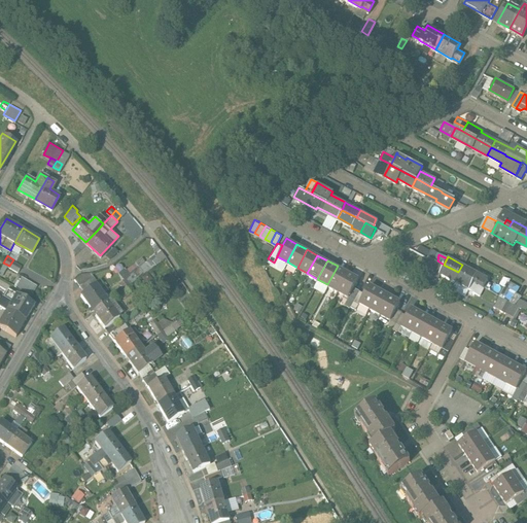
[(458,272),(444,265),(441,269),(440,272),(454,279),(458,272)]
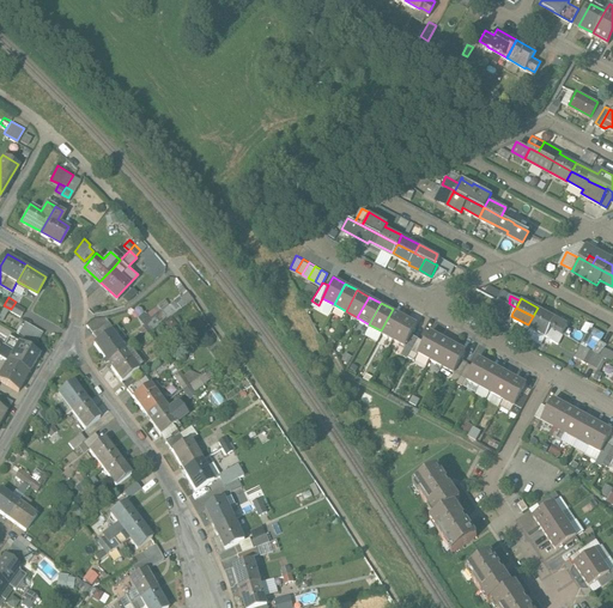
[(568,323),(538,308),(533,316),(563,332),(568,323)]
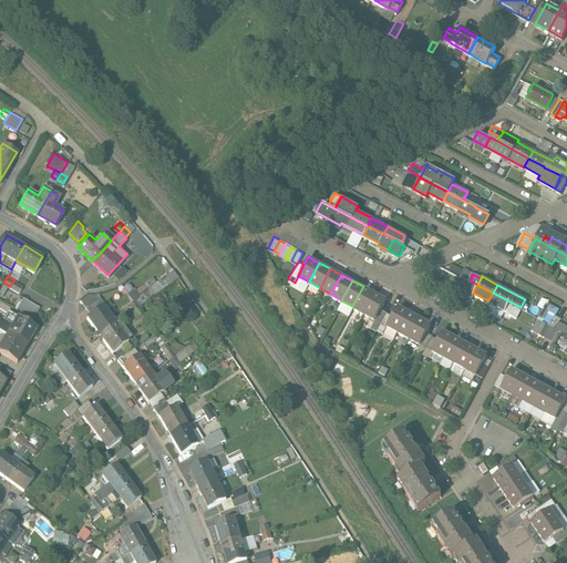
[(363,286),(352,306),(363,311),(374,293),(363,286)]
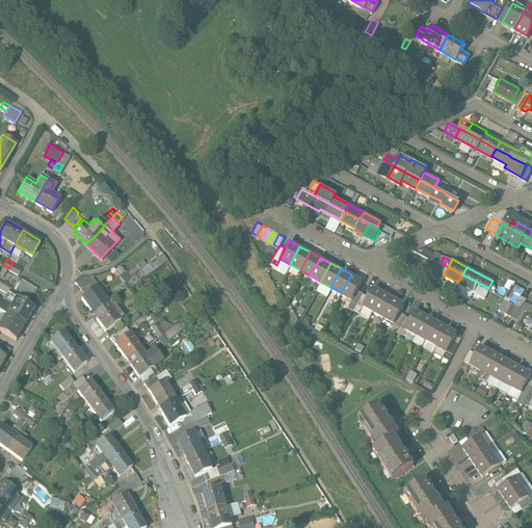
[(351,274),(341,292),(351,298),(356,288),(362,280),(351,274)]
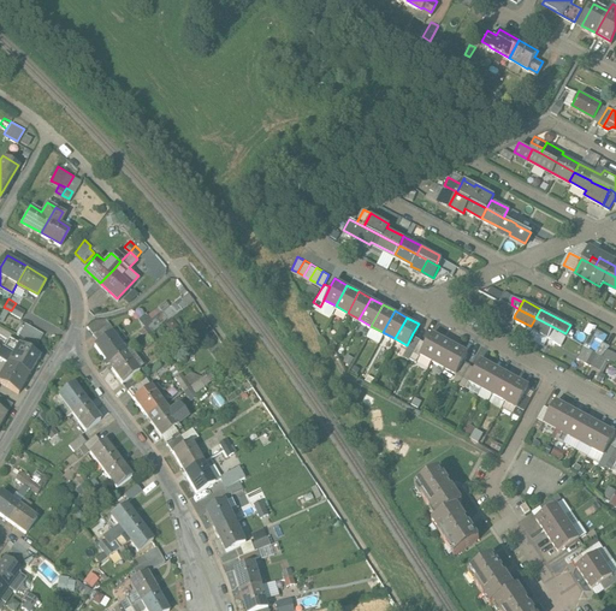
[(566,333),(535,318),(531,326),(561,343),(566,333)]
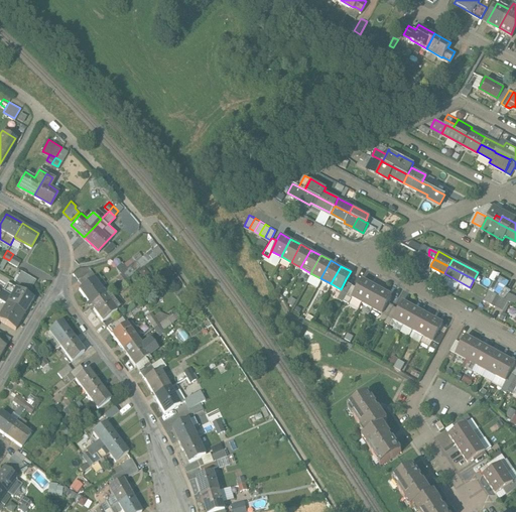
[(19,267),(14,276),(30,284),(35,275),(19,267)]
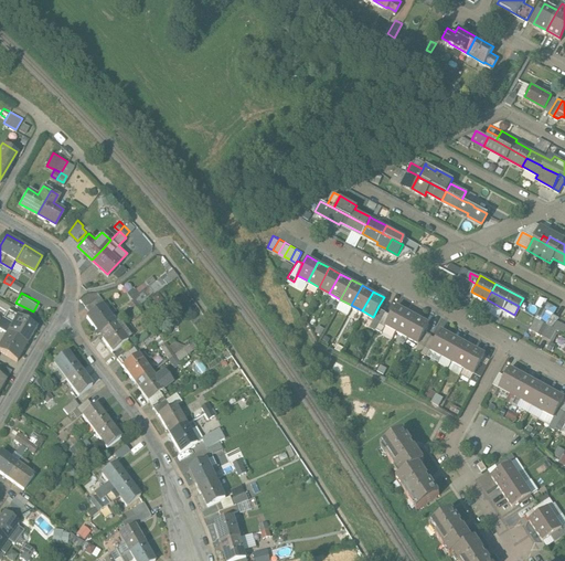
[(134,297),(128,302),(132,307),(138,303),(134,297)]
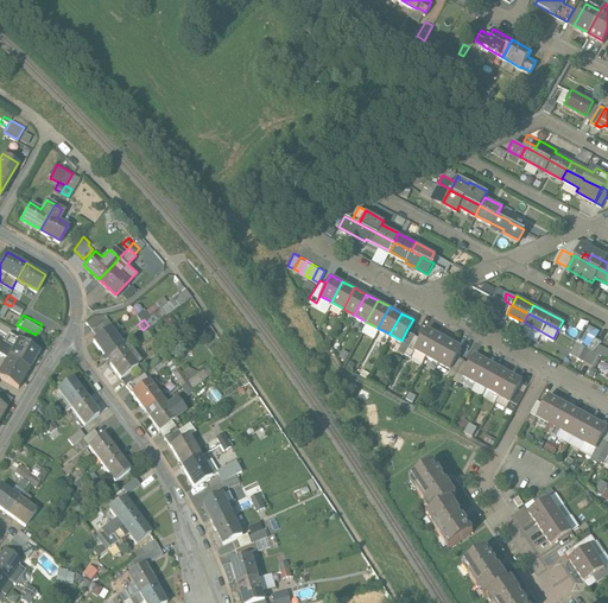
[(124,344),(109,325),(93,338),(107,356),(124,344)]
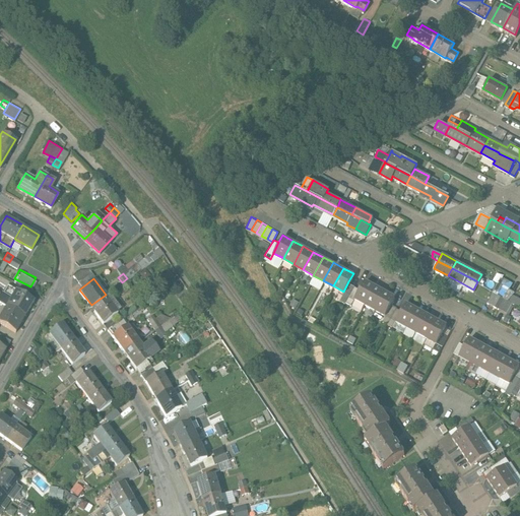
[(127,278),(122,282),(126,288),(131,284),(127,278)]
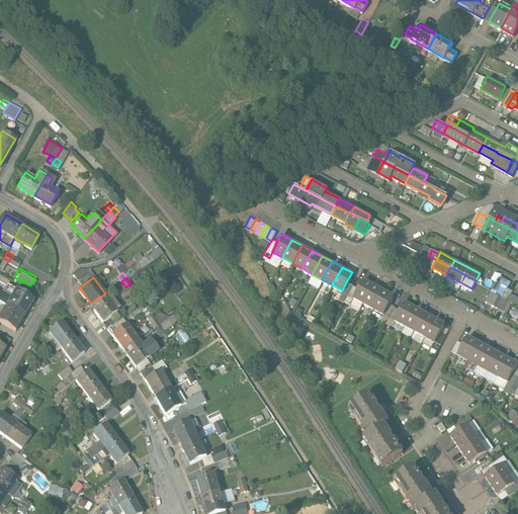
[(358,286),(353,296),(363,302),(373,284),(362,278),(358,286)]
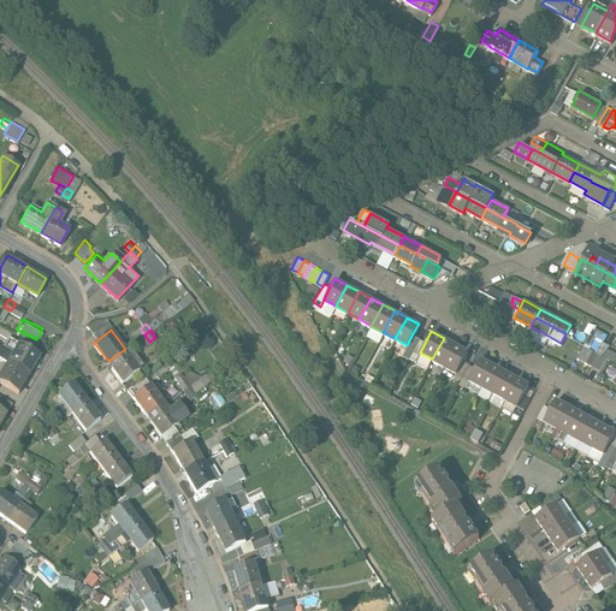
[(413,333),(407,345),(403,353),(409,356),(420,337),(413,333)]
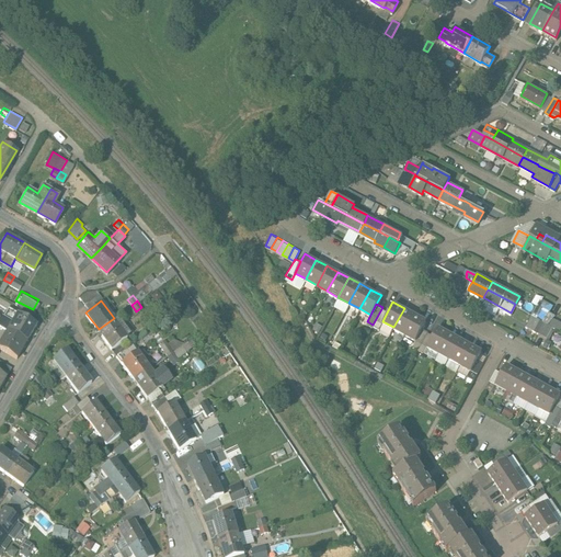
[(35,322),(7,306),(0,316),(0,324),(8,328),(26,339),(35,322)]
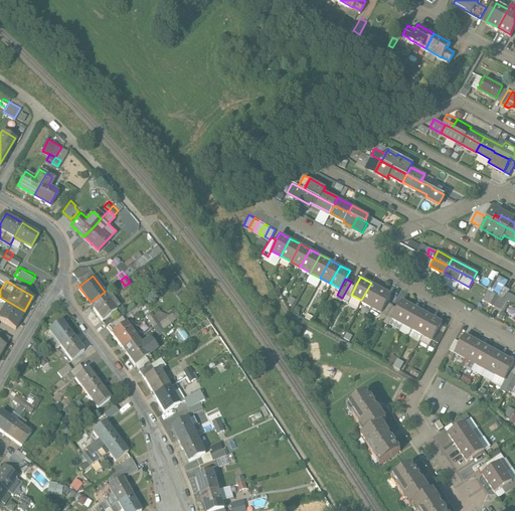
[(351,282),(342,298),(347,301),(351,295),(356,285),(351,282)]
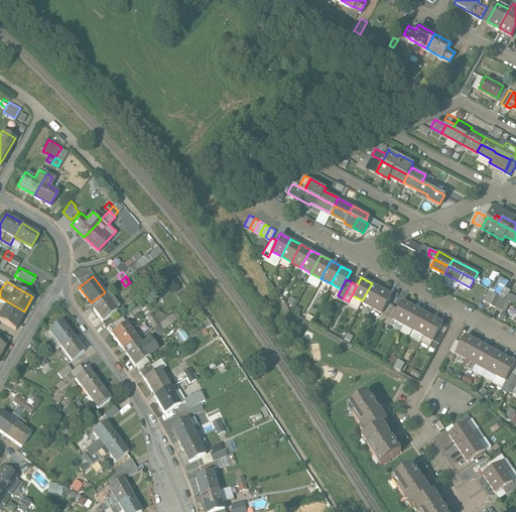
[(372,283),(362,300),(372,306),(381,288),(372,283)]
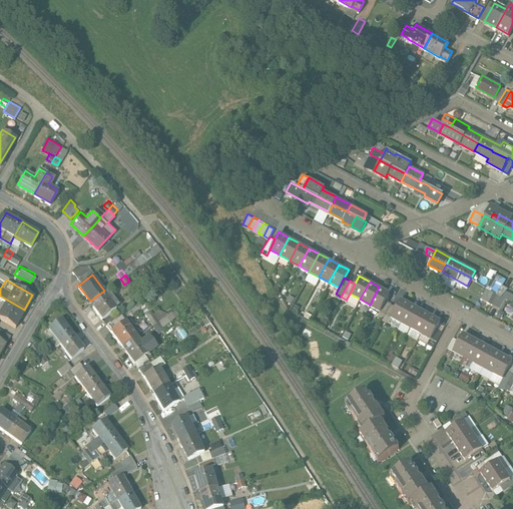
[(502,283),(496,292),(500,294),(506,286),(502,283)]
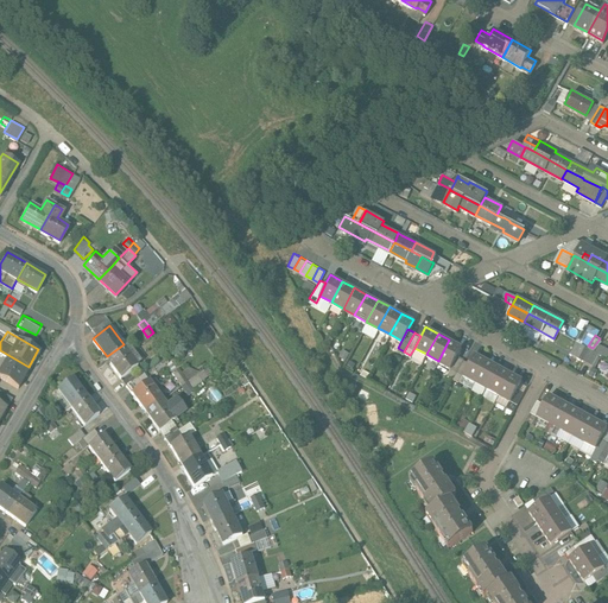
[(449,340),(438,361),(450,367),(457,355),(462,346),(449,340)]
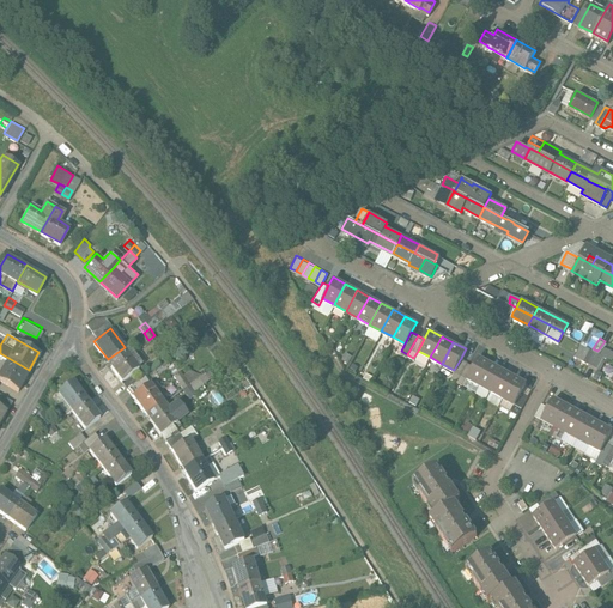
[(125,347),(108,359),(121,378),(138,365),(125,347)]
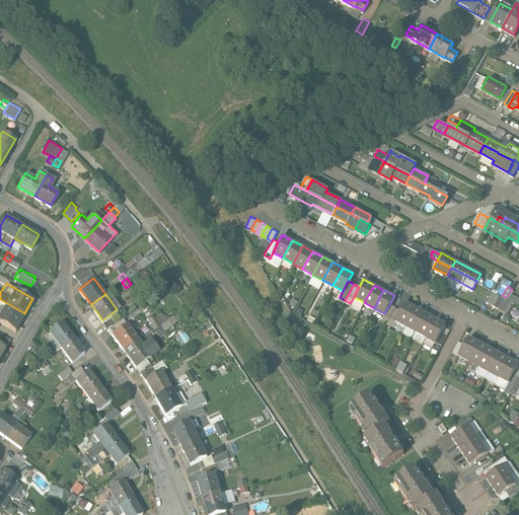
[(400,308),(394,319),(405,324),(415,307),(404,301),(400,308)]
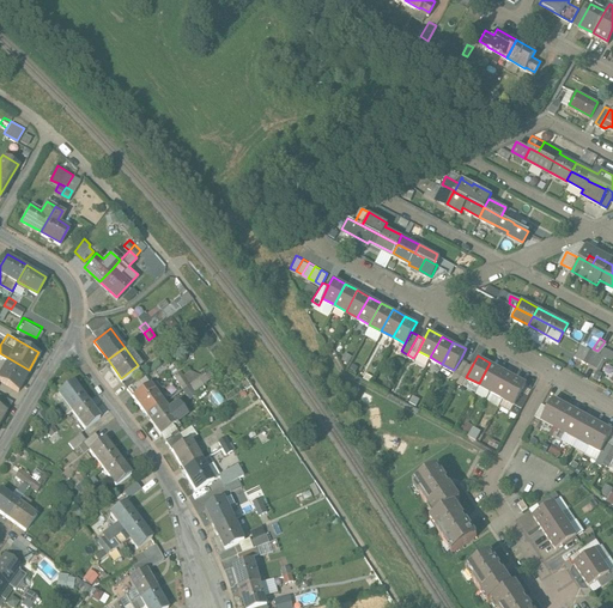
[(29,370),(8,358),(0,371),(0,377),(18,388),(29,370)]
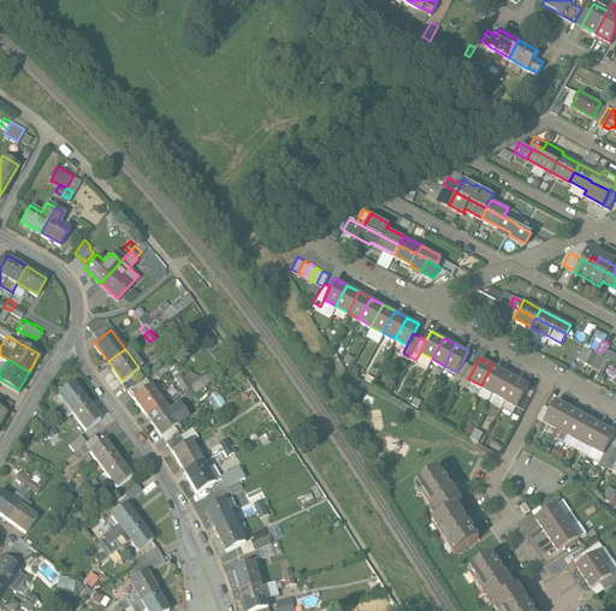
[(456,372),(452,378),(458,381),(469,362),(463,360),(456,372)]
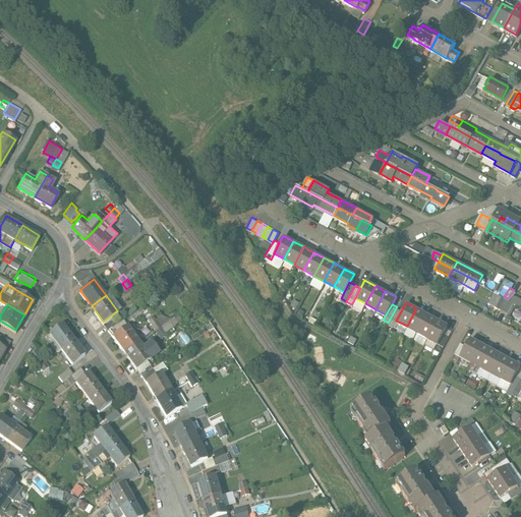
[(397,306),(388,323),(394,326),(396,321),(402,309),(397,306)]
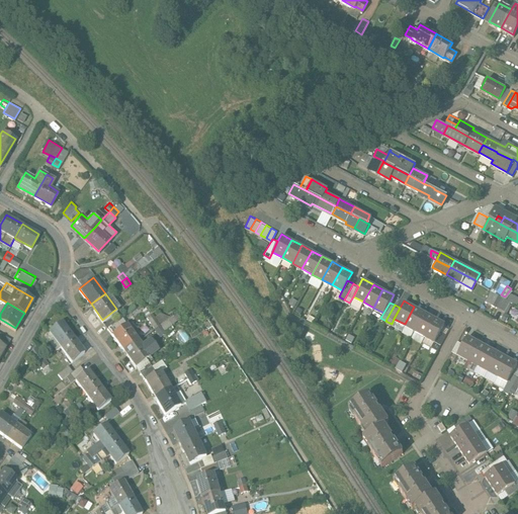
[(414,307),(405,324),(415,330),(424,312),(414,307)]
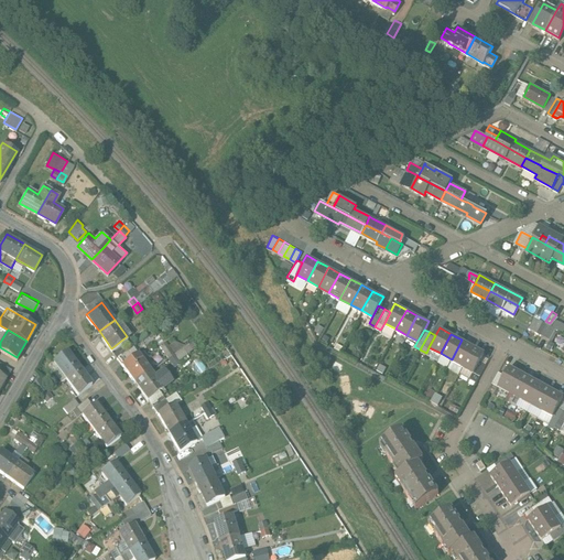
[(462,340),(452,359),(462,365),(473,346),(462,340)]
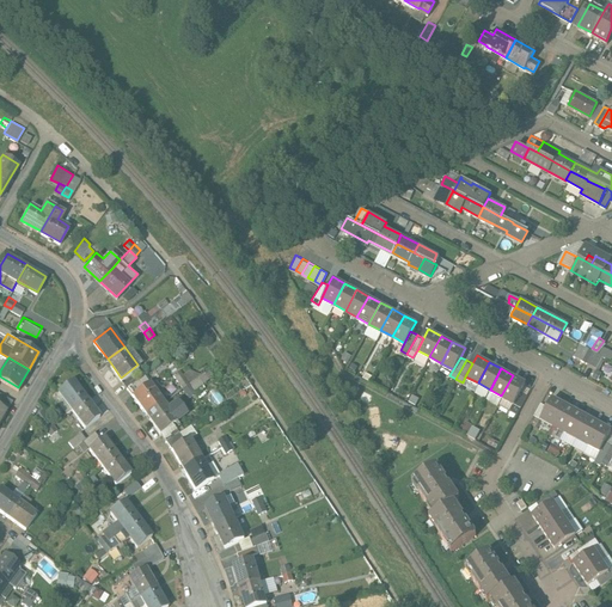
[(133,373),(123,380),(127,386),(138,378),(133,373)]
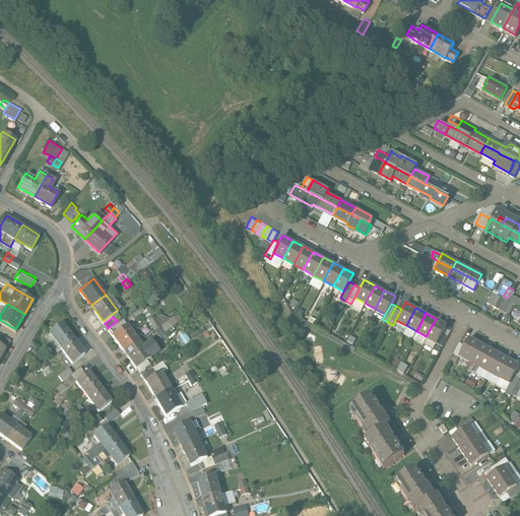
[(117,321),(108,328),(113,334),(127,323),(123,317),(117,321)]
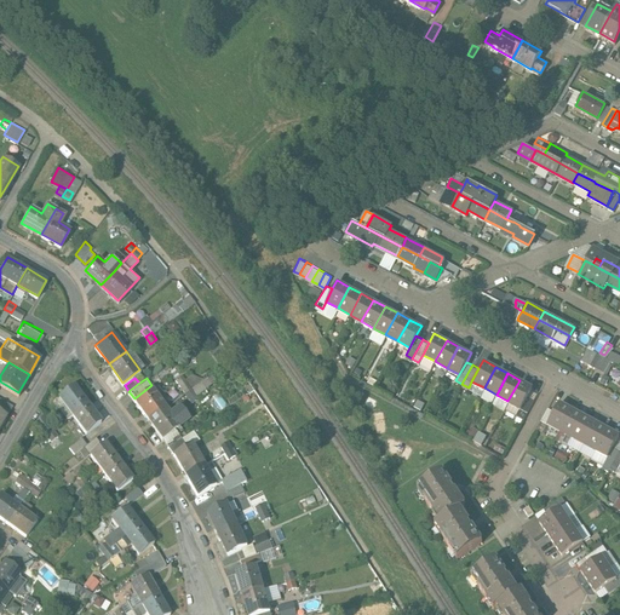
[(187,379),(181,384),(185,390),(191,385),(187,379)]
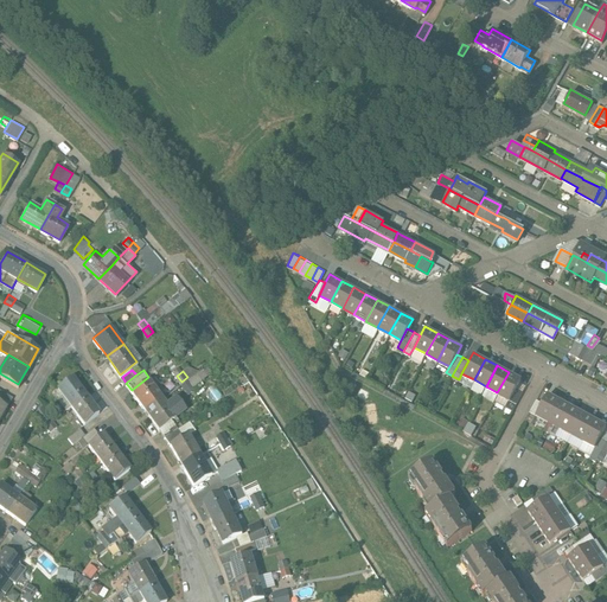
[(509,372),(497,392),(510,399),(516,386),(521,378),(509,372)]
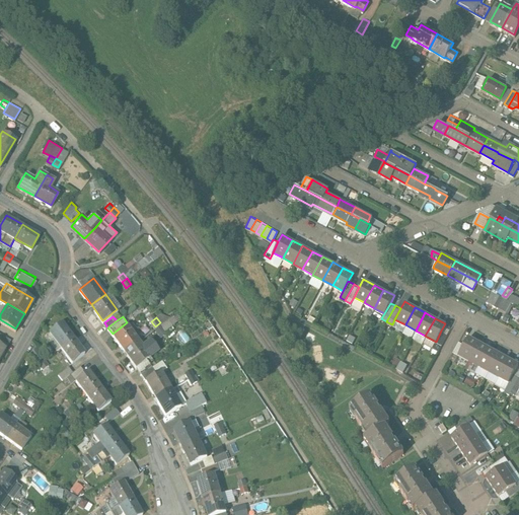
[(62,322),(50,332),(61,347),(74,337),(62,322)]
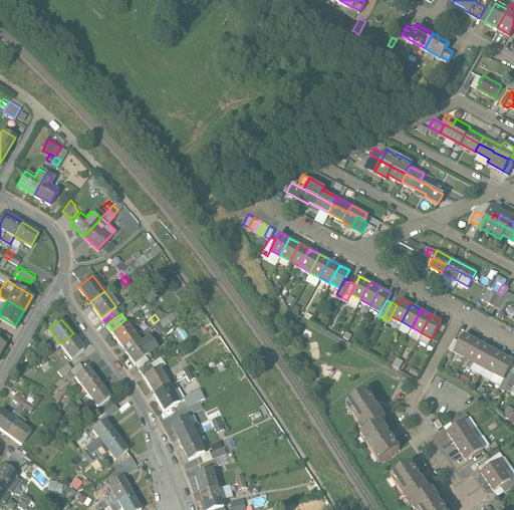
[(125,319),(111,330),(122,346),(137,335),(125,319)]
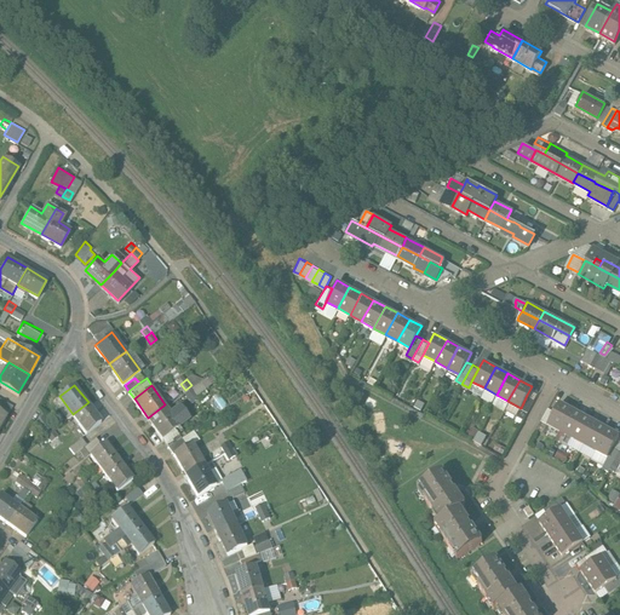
[(191,385),(185,390),(189,397),(196,392),(191,385)]
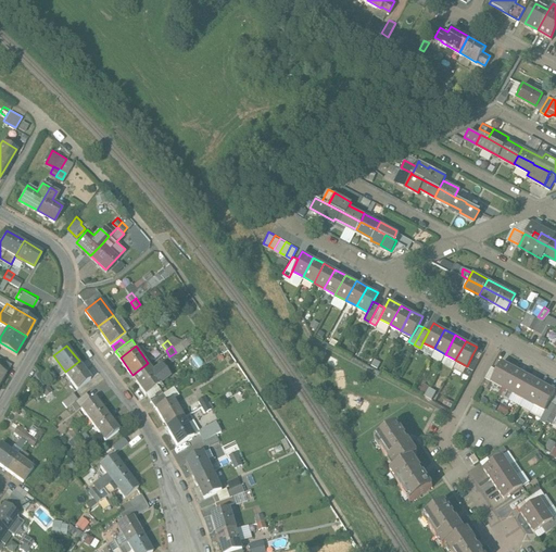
[(467,366),(464,372),(469,375),(478,358),(472,354),(467,366)]
